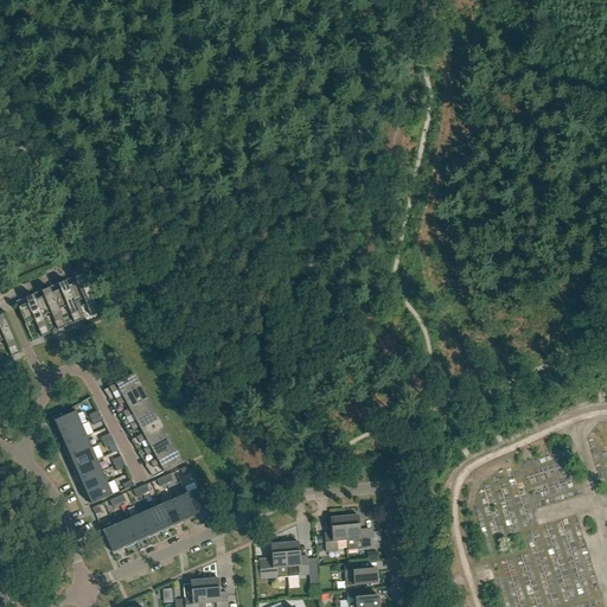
[(75,304),(83,300),(90,317),(98,313),(82,275),(74,278),(76,283),(68,287),(75,304)]
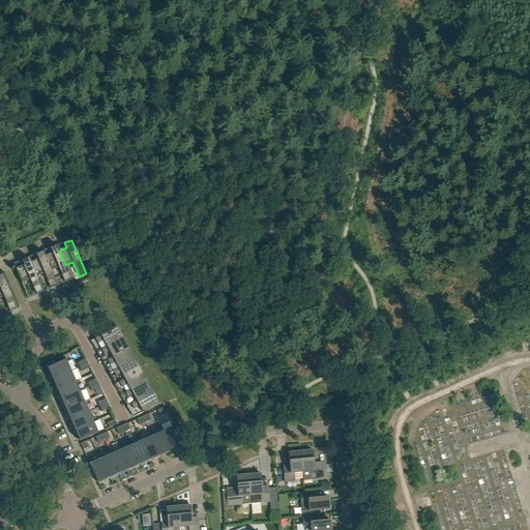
[(59,251),(57,246),(50,248),(52,254),(45,257),(51,271),(58,268),(64,283),(71,280),(65,265),(59,251)]
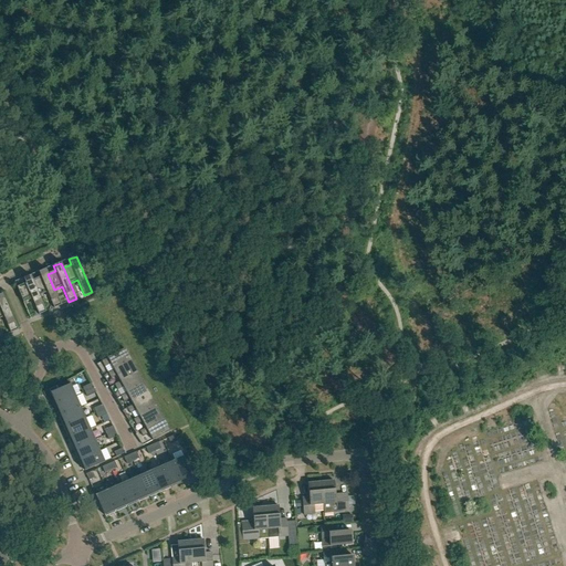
[(48,274),(45,269),(38,272),(40,278),(32,281),(39,296),(46,293),(54,308),(61,305),(54,290),(48,274)]
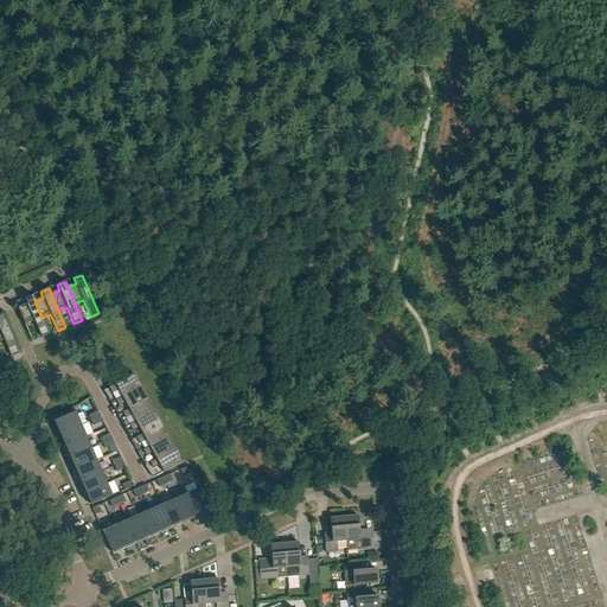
[(34,301),(33,295),(25,299),(27,305),(18,308),(25,325),(34,321),(42,338),(50,334),(42,318),(34,301)]
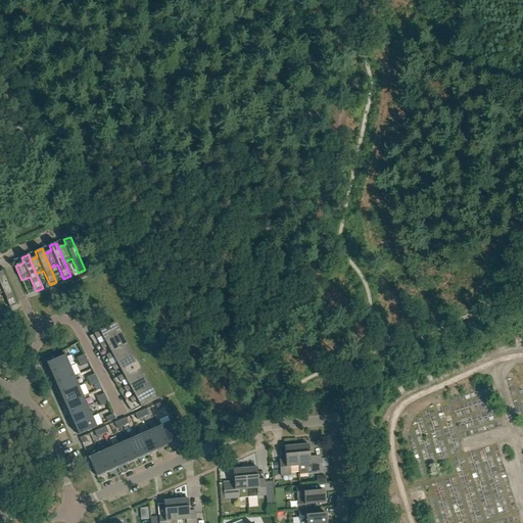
[(0,294),(3,293),(9,308),(16,305),(2,272),(0,272),(0,294)]
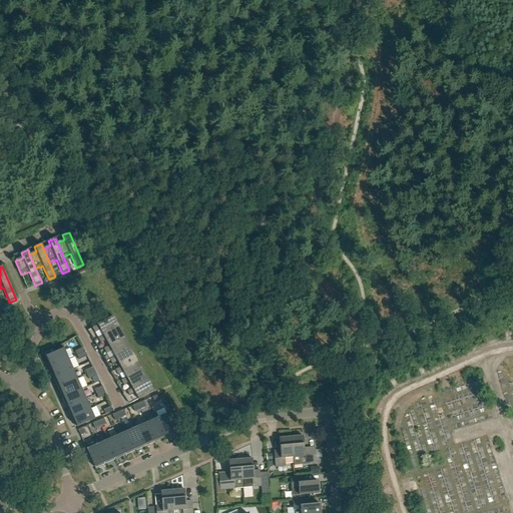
[(103,336),(118,328),(112,317),(91,328),(94,334),(100,331),(102,336),(103,336)]
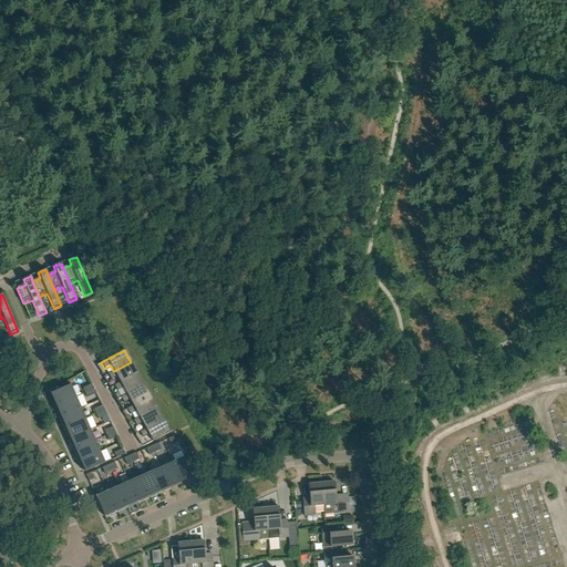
[(120,383),(137,373),(131,362),(114,371),(113,371),(107,374),(111,380),(116,377),(120,383)]
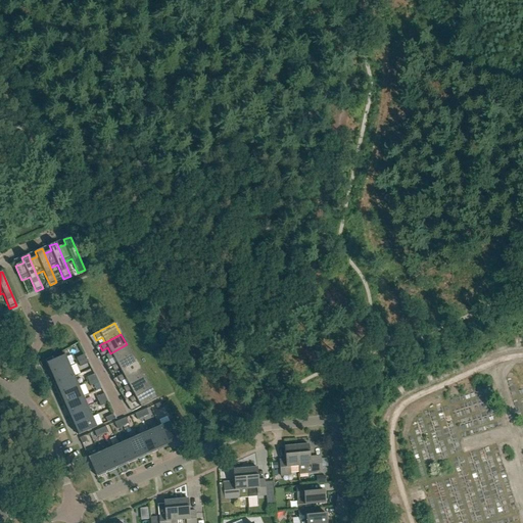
[(116,364),(133,355),(127,344),(110,353),(105,355),(108,362),(113,359),(116,364)]
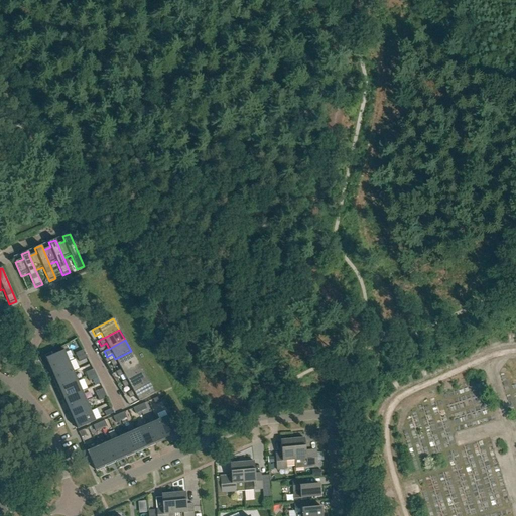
[(50,370),(69,362),(63,351),(52,356),(51,352),(44,356),(50,370)]
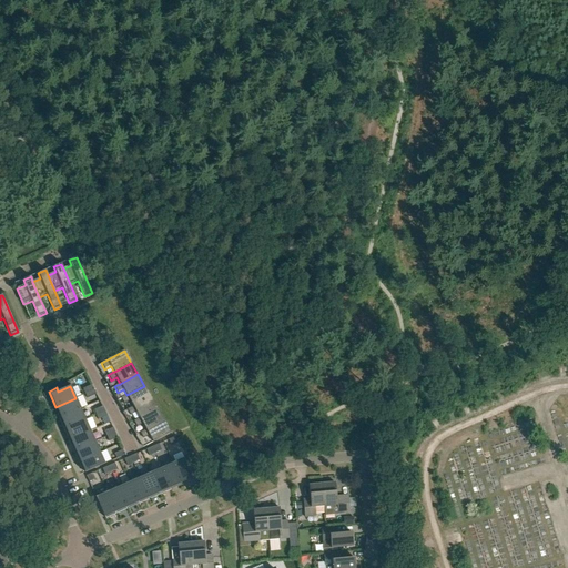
[(133,407),(151,397),(144,386),(127,395),(121,398),(123,404),(130,401),(133,407)]
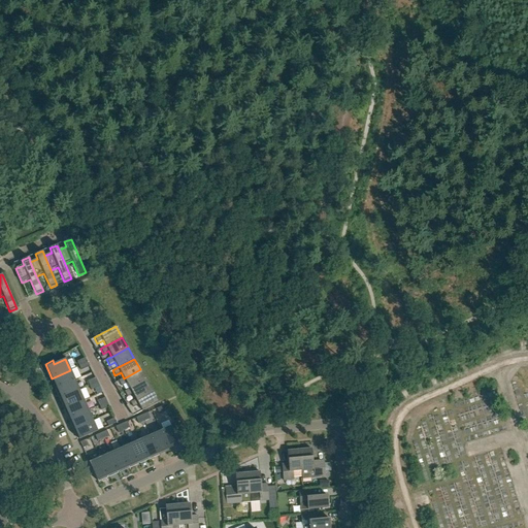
[(130,389),(145,381),(140,369),(124,378),(118,382),(121,387),(127,384),(130,389)]
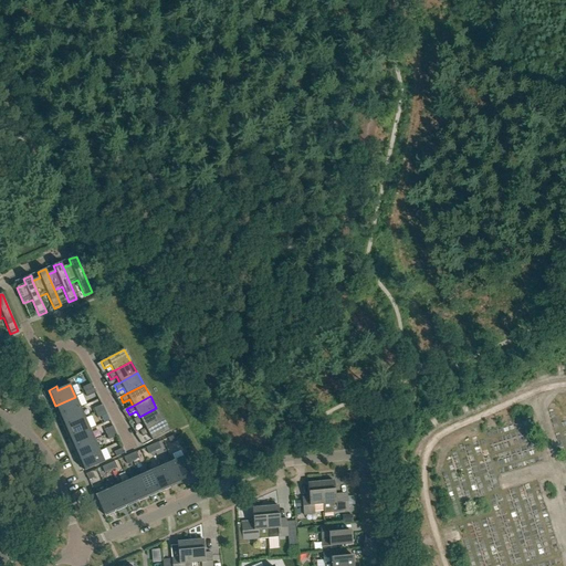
[(60,416),(81,407),(75,397),(55,406),(54,406),(56,412),(59,412),(60,416)]
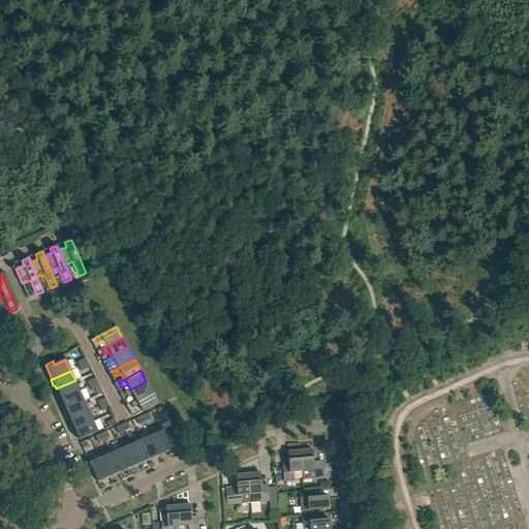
[(61,399),(80,391),(75,380),(56,389),(56,390),(55,390),(58,396),(59,395),(61,399)]
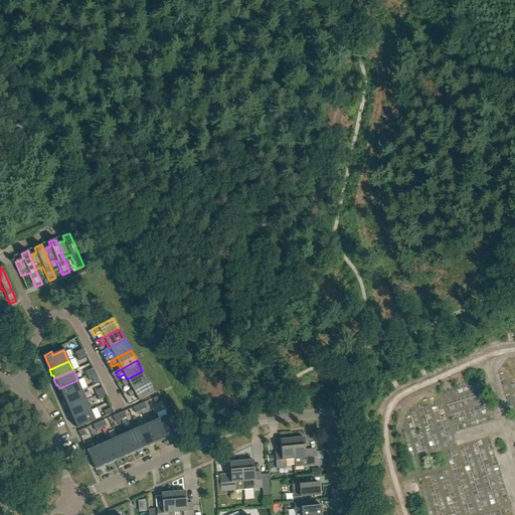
[(132,390),(148,381),(142,371),(127,379),(121,382),(124,387),(129,384),(132,390)]
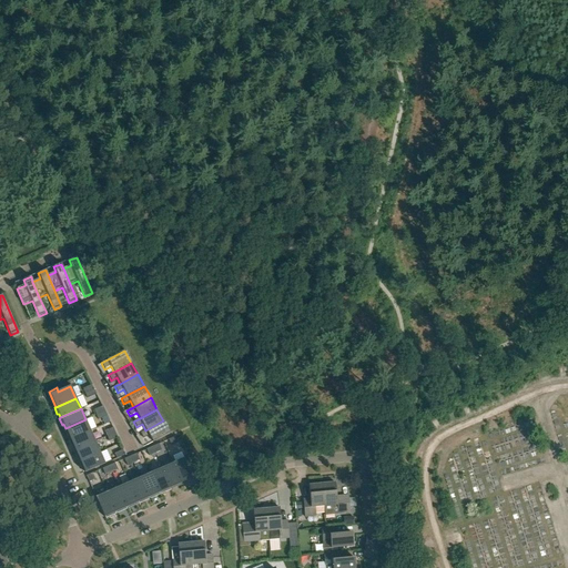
[(70,439),(90,430),(85,419),(66,428),(66,429),(64,429),(67,436),(68,435),(70,439)]
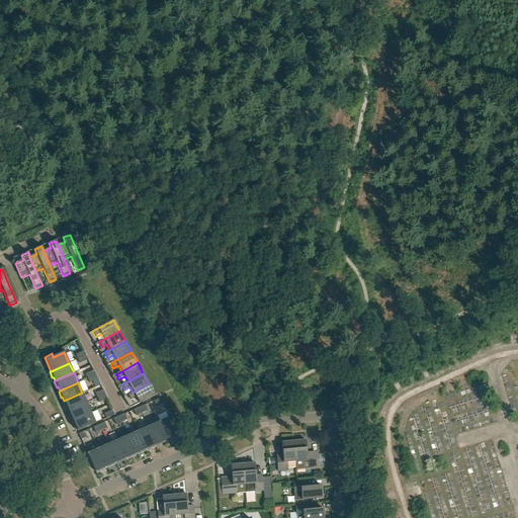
[(133,393),(127,396),(131,401),(136,398),(139,404),(155,395),(149,383),(133,393)]
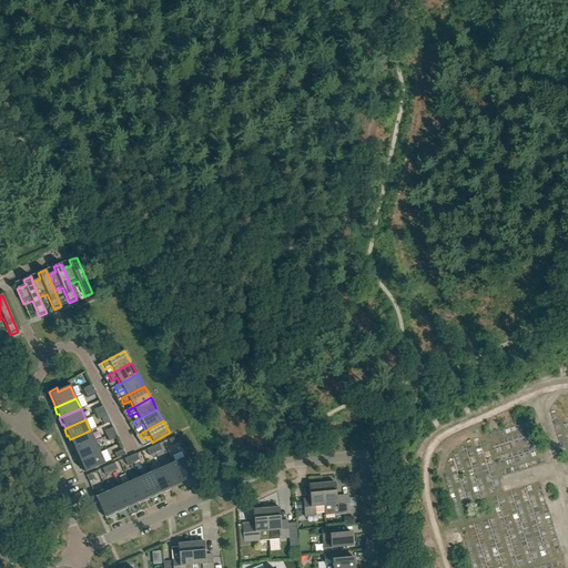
[(74,450),(95,442),(90,430),(70,439),(70,440),(69,440),(71,447),(73,446),(74,450)]
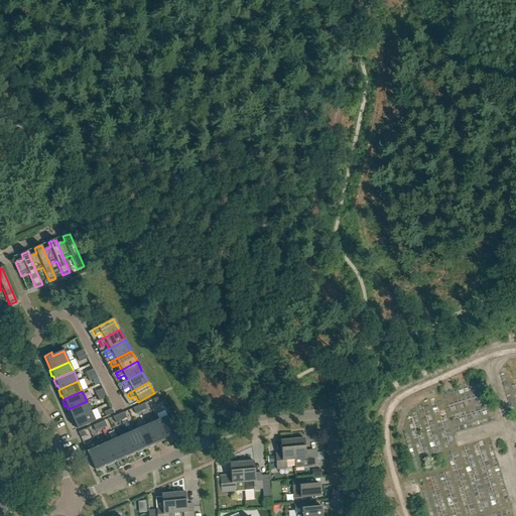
[(155,405),(161,403),(158,397),(153,399),(155,405)]
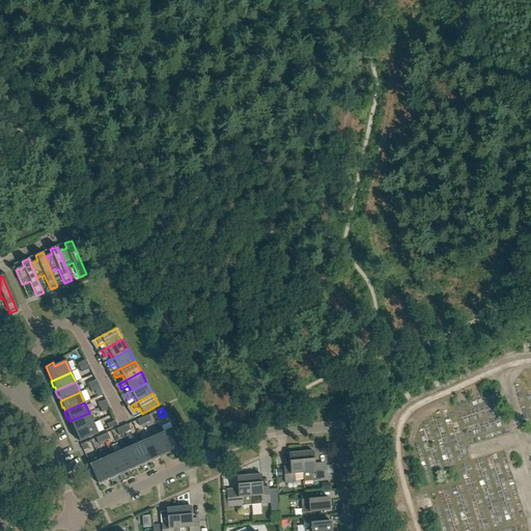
[(75,431),(93,423),(89,413),(70,421),(70,422),(68,422),(72,428),(73,427),(75,431)]
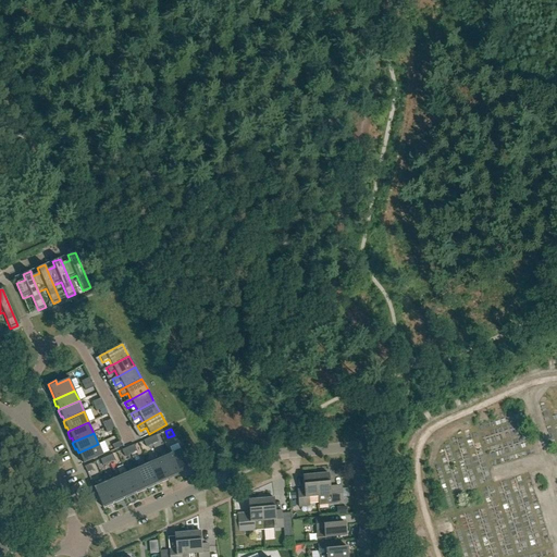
[(149,438),(152,444),(158,442),(156,435),(149,438)]
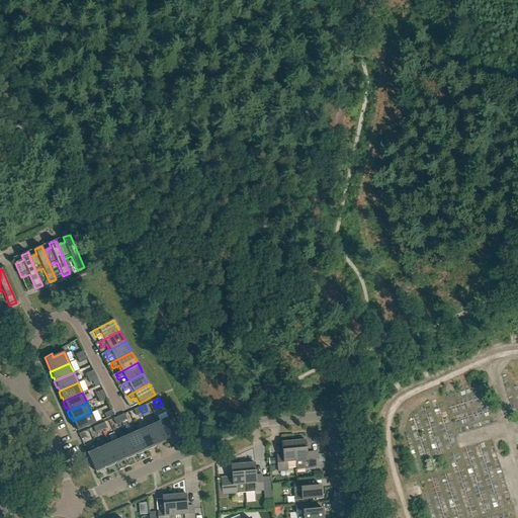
[(136,416),(142,413),(139,408),(133,410),(136,416)]
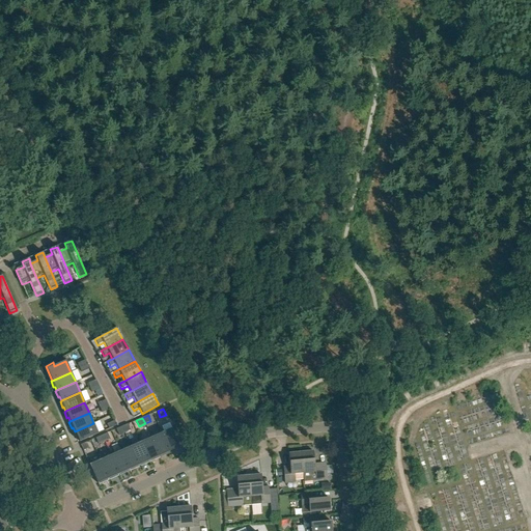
[(93,423),(75,431),(74,432),(76,438),(77,438),(79,441),(79,442),(99,434),(93,423)]
